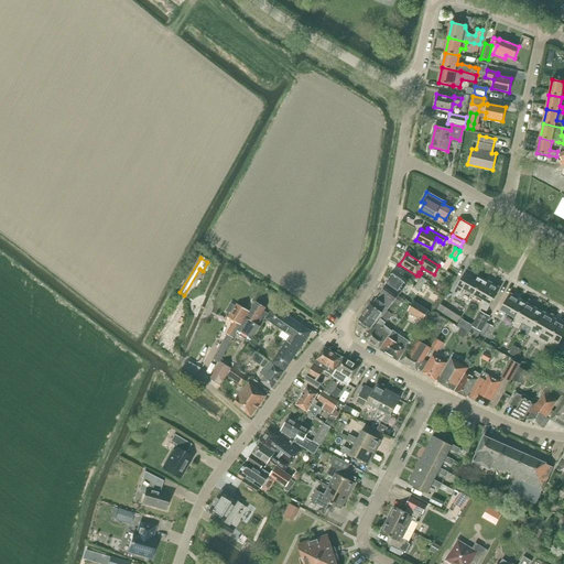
[(467,270),(454,293),(459,295),(464,289),(475,295),(484,279),(467,270)]
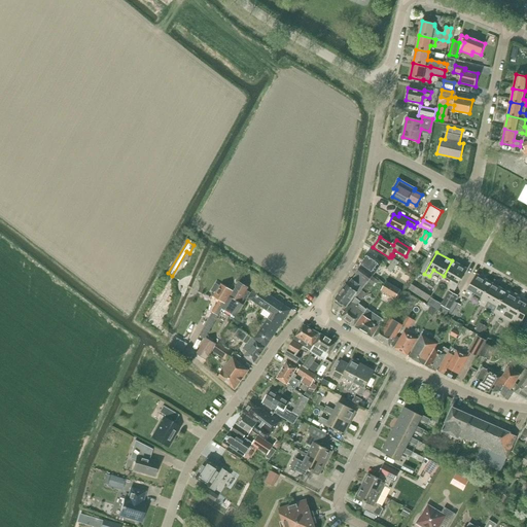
[(382,264),(369,253),(359,266),(373,276),(382,264)]
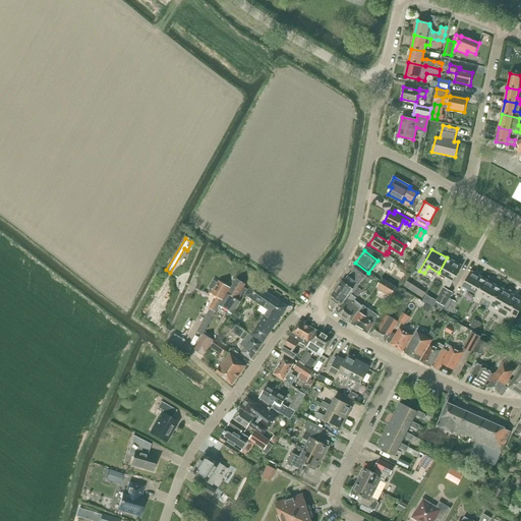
[(445,285),(450,287),(462,266),(447,257),(439,273),(449,278),(445,285)]
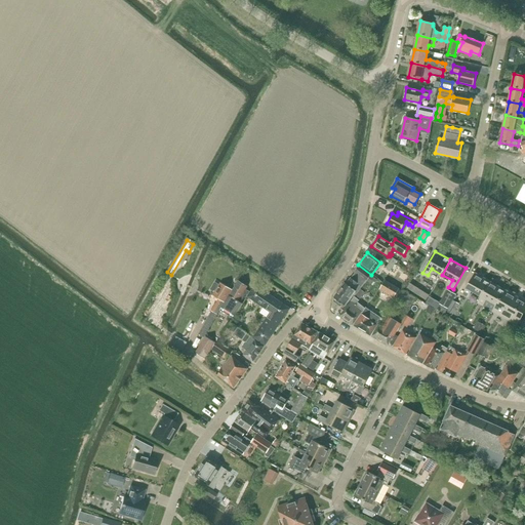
[(352,296),(353,296),(354,297),(362,287),(371,275),(359,267),(355,272),(351,278),(347,284),(345,283),(334,297),(345,306),(352,296)]
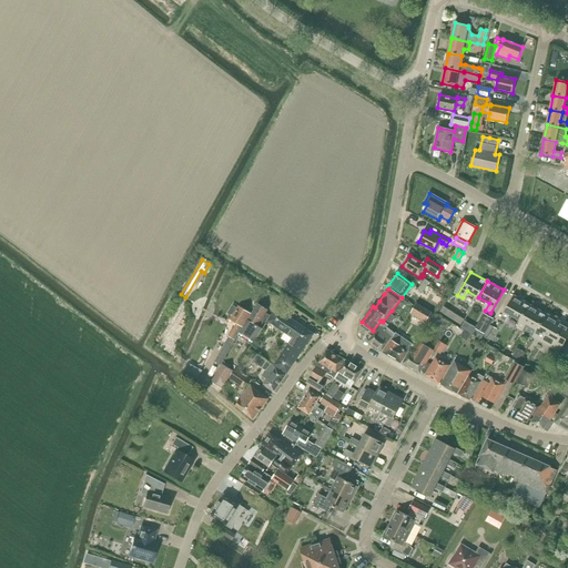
[(514,296),(500,320),(506,322),(510,315),(520,321),(521,322),(530,305),(514,296)]
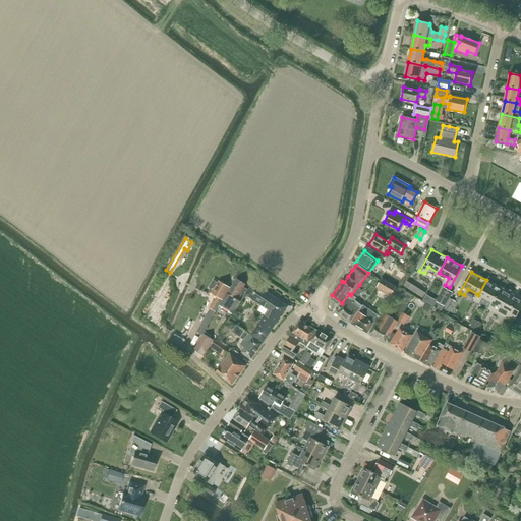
[(244,287),(245,284),(237,279),(219,308),(231,315),(240,301),(239,300),(246,289),(244,287)]
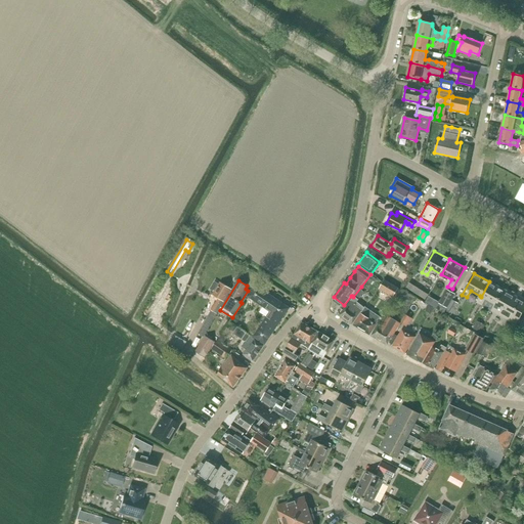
[(399,289),(385,280),(379,290),(393,298),(399,289)]
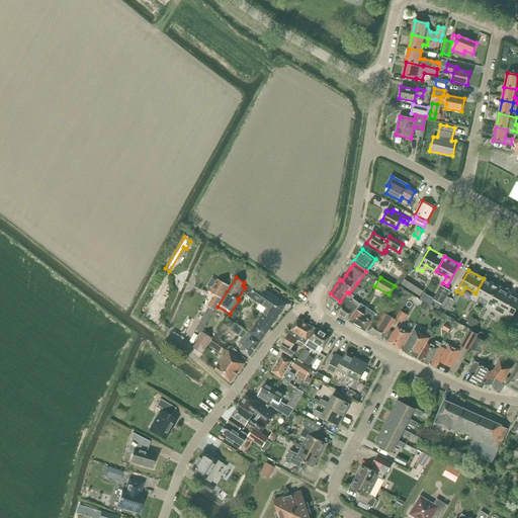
[(480,295),(490,301),(498,286),(484,278),(476,293),(475,292),(471,299),(477,301),(480,295)]
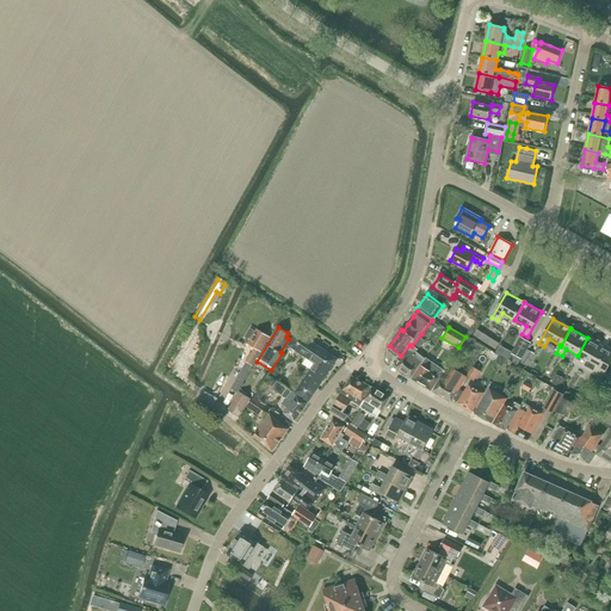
[(476,329),(473,335),(495,349),(499,343),(476,329)]
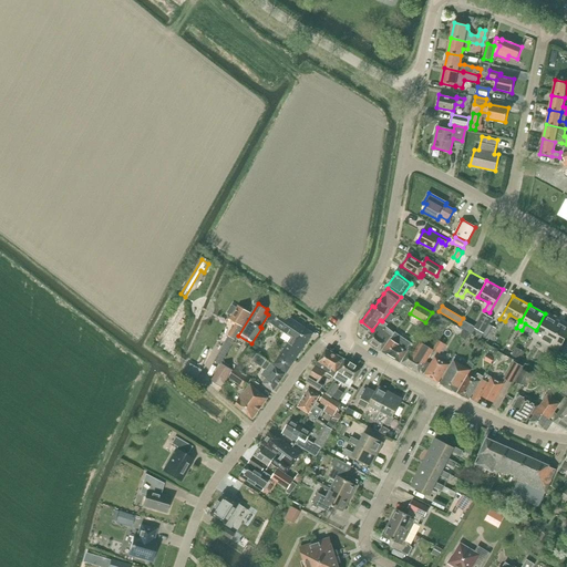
[(230,318),(239,323),(237,328),(234,327),(228,337),(234,340),(239,330),(240,331),(244,326),(243,326),(250,315),(237,307),(230,318)]
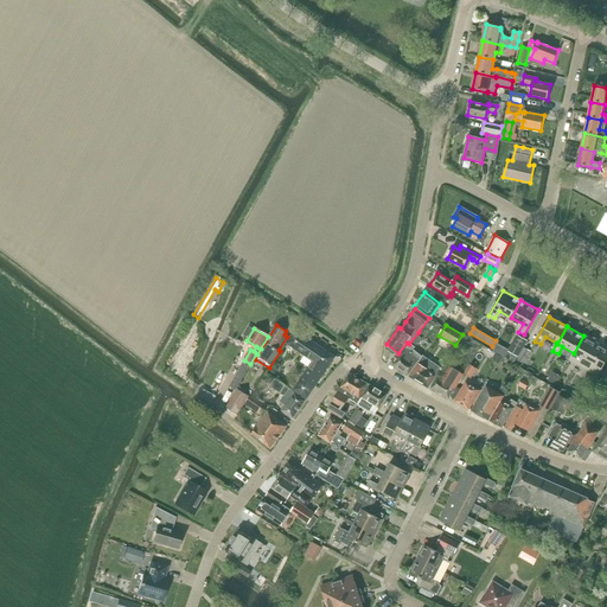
[(336,357),(317,344),(295,330),(286,344),(311,362),(310,364),(292,388),(307,400),(336,357)]
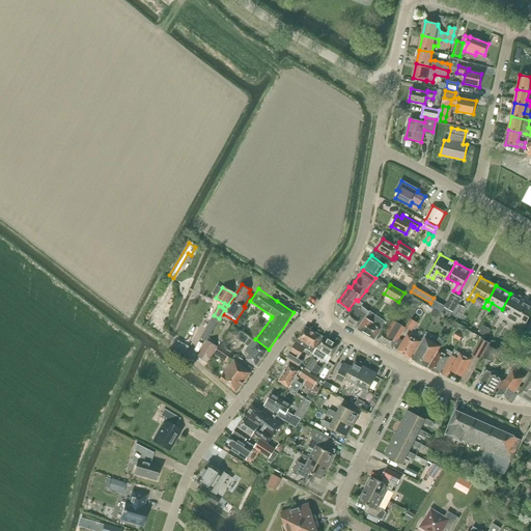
[(452,312),(460,298),(452,292),(444,307),(452,312)]
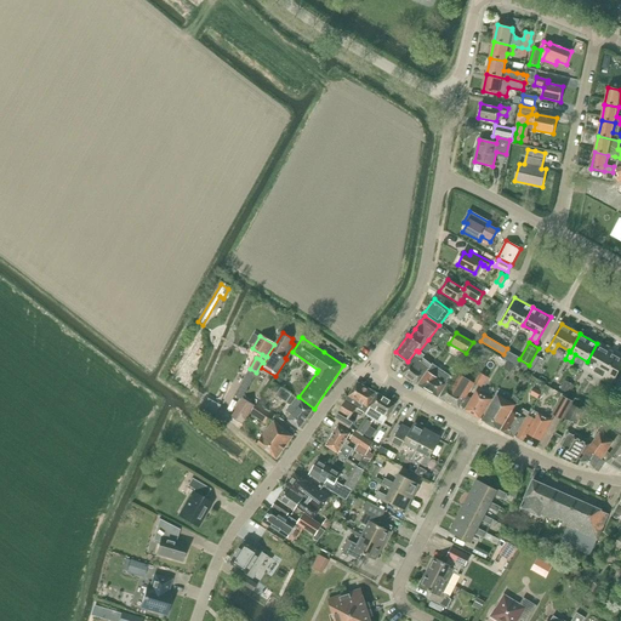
[(426,343),(419,352),(417,351),(415,352),(417,354),(402,375),(417,385),(432,365),(422,358),(431,347),(426,343)]
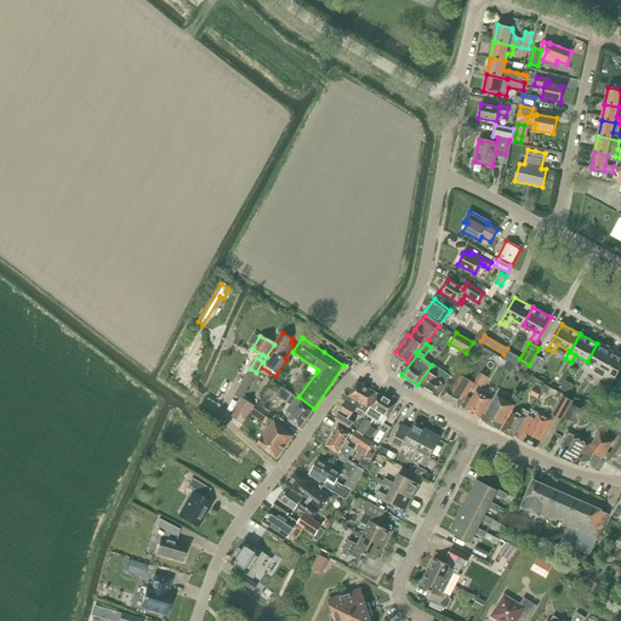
[(477,343),(469,355),(484,365),(491,353),(477,343)]
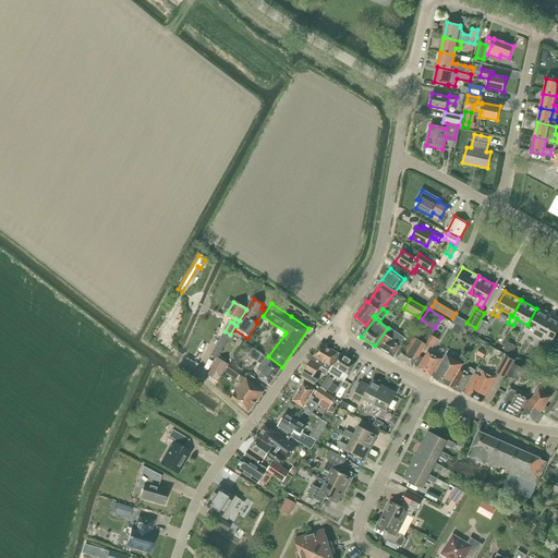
[(549,346),(557,330),(557,319),(536,308),(528,325),(523,331),(549,346)]
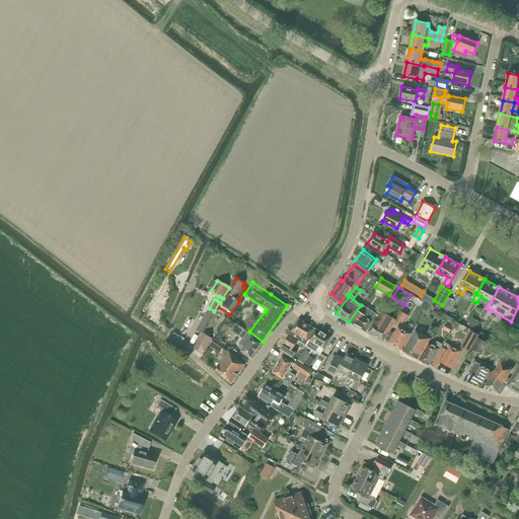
[(448,297),(442,308),(447,311),(453,300),(448,297)]
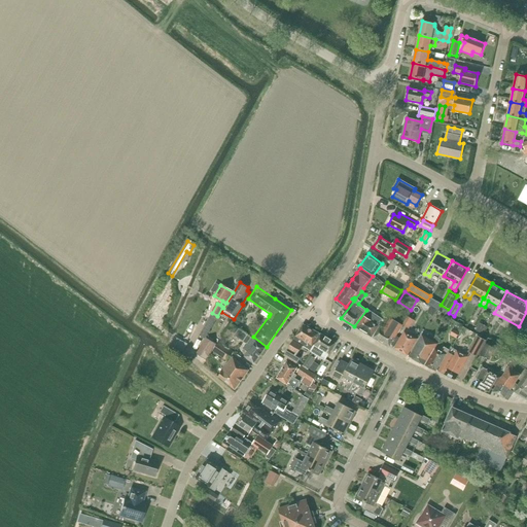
[(372,338),(379,326),(379,325),(383,319),(367,309),(363,315),(362,315),(355,326),(372,338)]
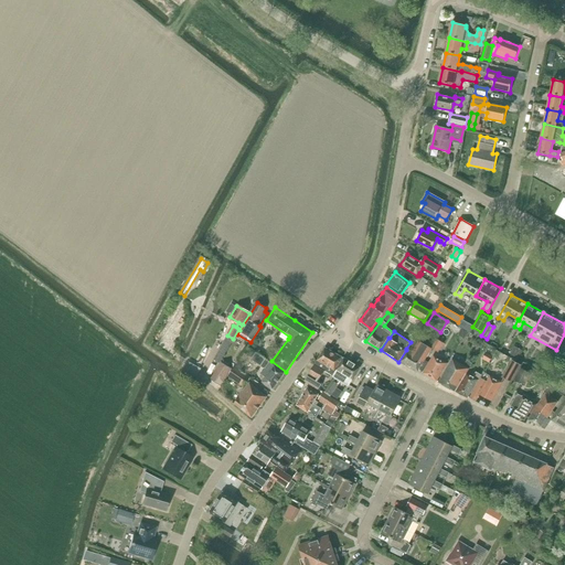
[(213,360),(220,364),(233,340),(227,336),(213,360)]
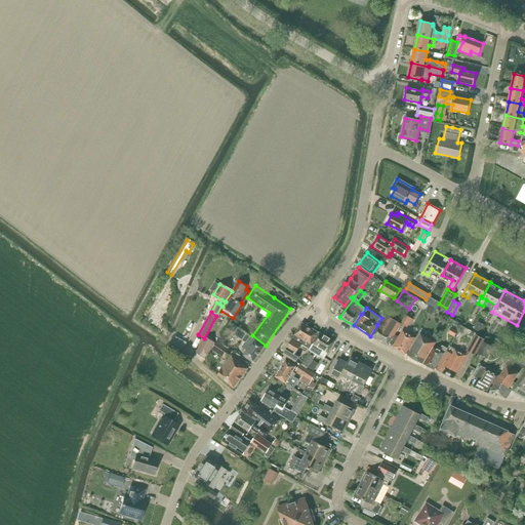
[(378,325),(372,336),(388,346),(389,345),(395,334),(401,324),(390,317),(382,328),(378,325)]
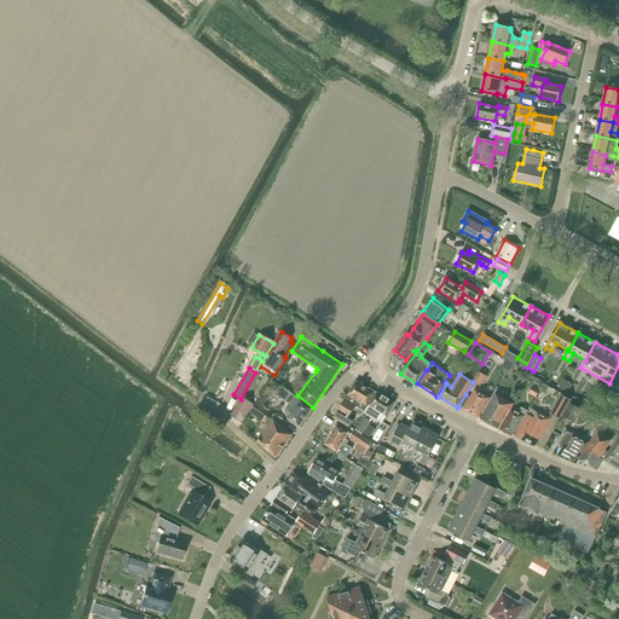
[(484,377),(479,375),(474,383),(479,386),(484,377)]
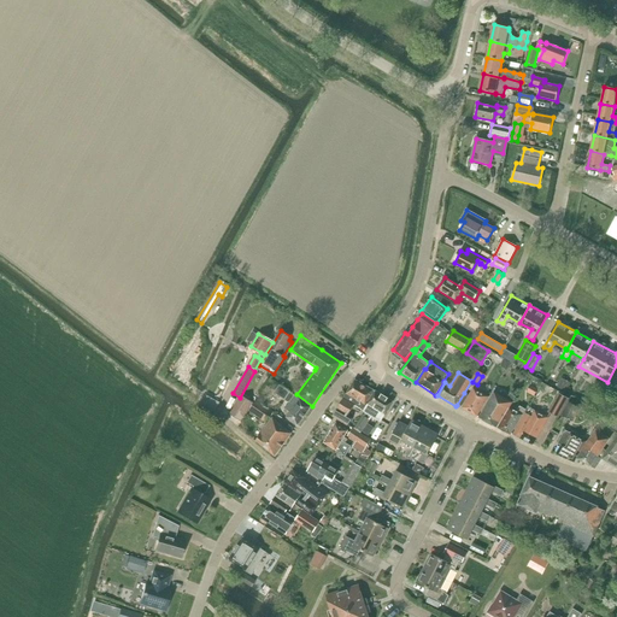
[(564,391),(569,382),(560,377),(556,386),(564,391)]
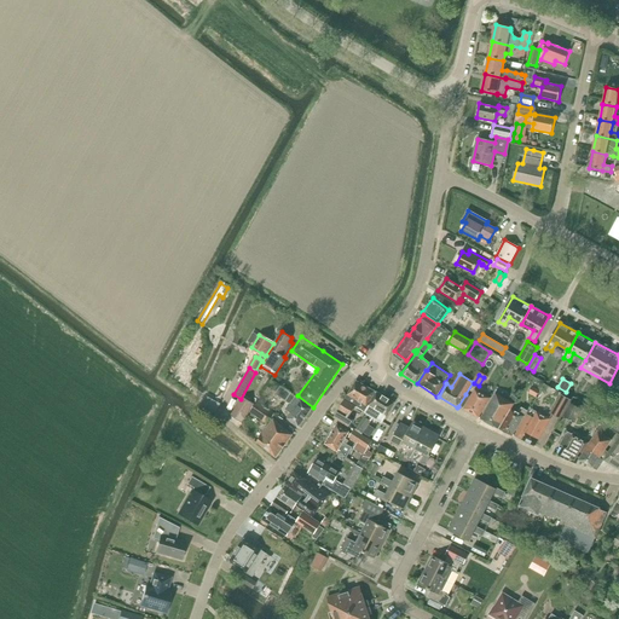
[(267,387),(276,393),(281,387),(271,381),(267,387)]
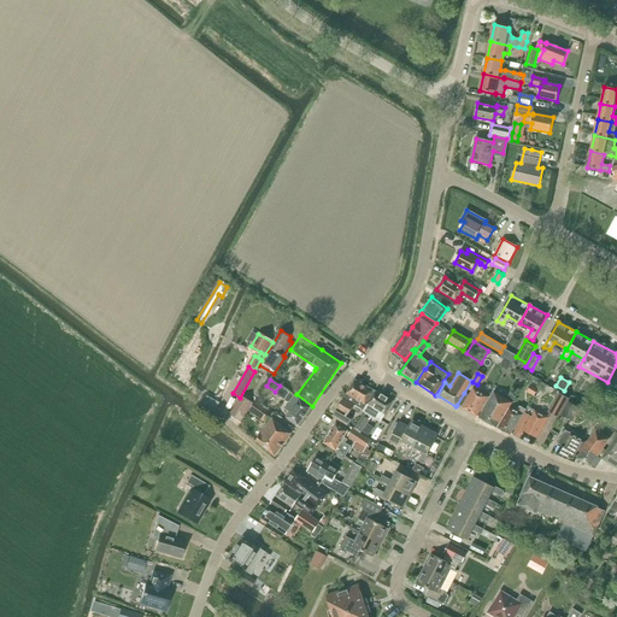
[(352,418),(348,416),(354,405),(362,410),(374,391),(356,380),(333,417),(348,425),(352,418)]
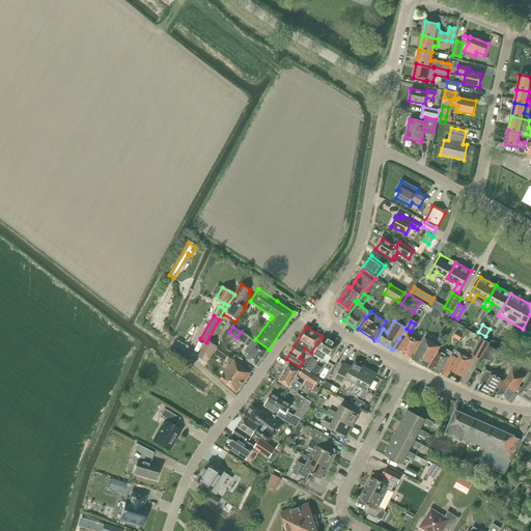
[(250,337),(242,330),(241,332),(236,337),(246,343),(247,343),(250,345),(246,351),(250,355),(247,359),(256,366),(268,351),(250,337)]
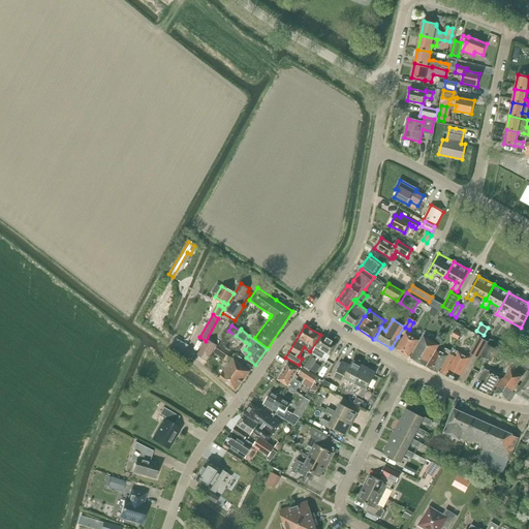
[(461,334),(455,331),(452,336),(459,339),(461,334)]
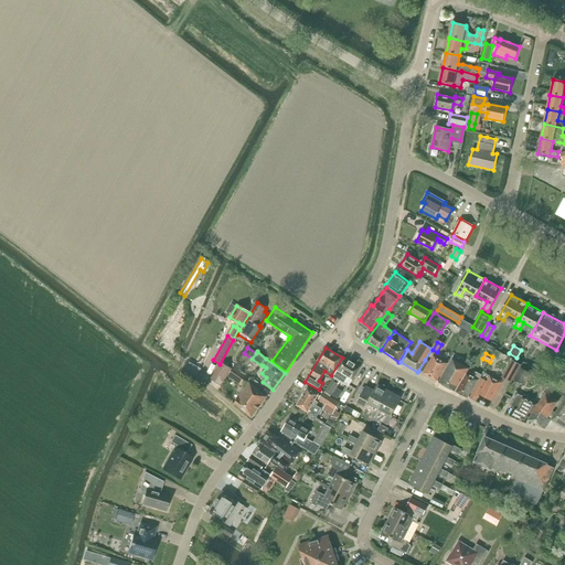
[(447,363),(434,355),(429,363),(425,360),(418,371),(423,374),(437,382),(447,363)]
